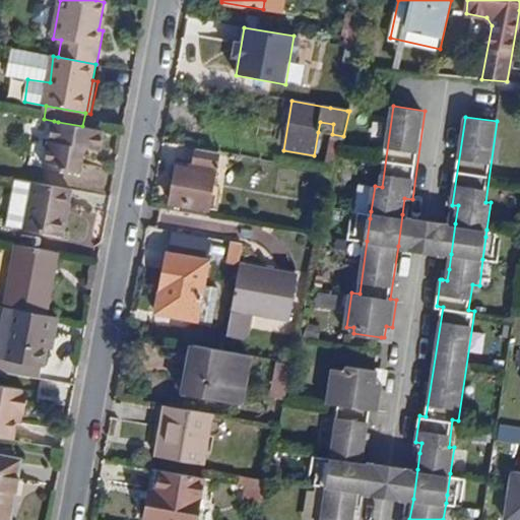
[(83,154),(75,153),(76,147),(54,143),(58,122),(54,121),(46,165),(80,172),(83,154)]
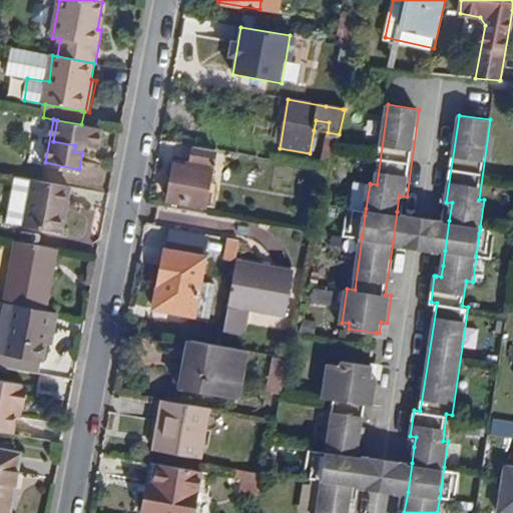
[(84,145),(99,148),(103,128),(81,124),(57,120),(53,141),(75,145),(74,151),(82,152),(84,145)]
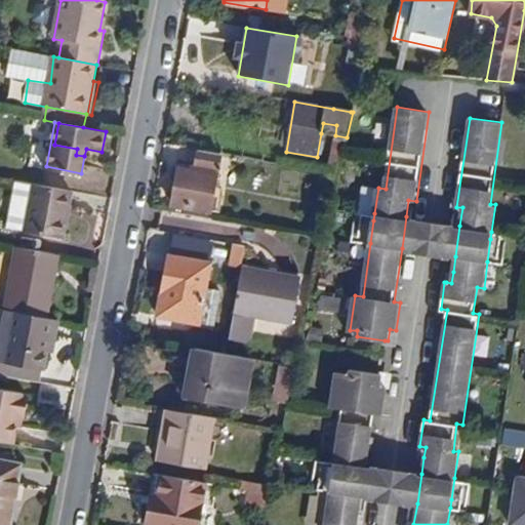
[(321,133),(335,135),(336,125),(323,123),(321,133)]
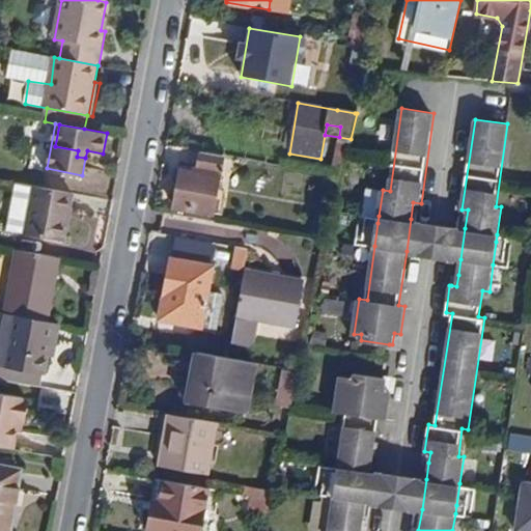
[(330,176),(342,178),(351,139),(339,137),(330,176)]
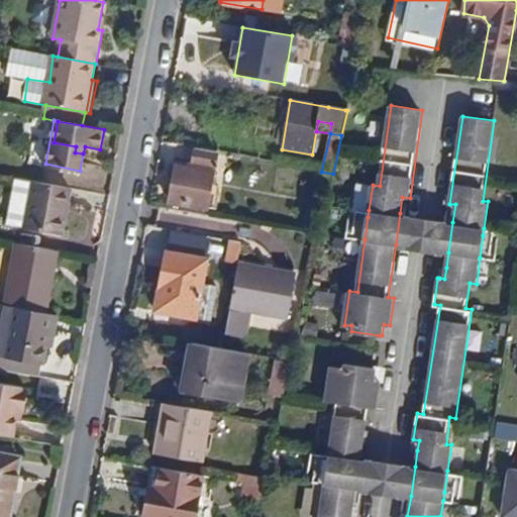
[(204,163),(213,165),(215,152),(194,148),(191,164),(204,166),(204,163)]
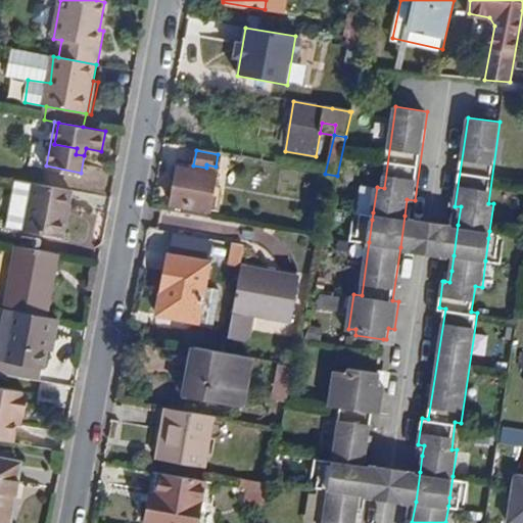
[(171,203),(217,212),(221,189),(212,188),(216,167),(206,164),(206,168),(193,165),(192,171),(177,168),(171,203)]
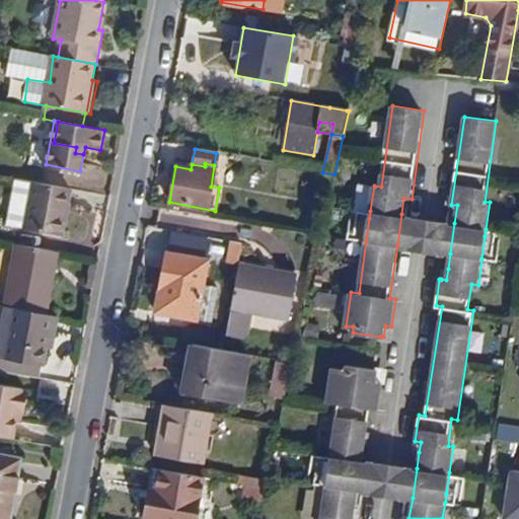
[(318,190),(330,193),(335,174),(322,172),(318,190)]
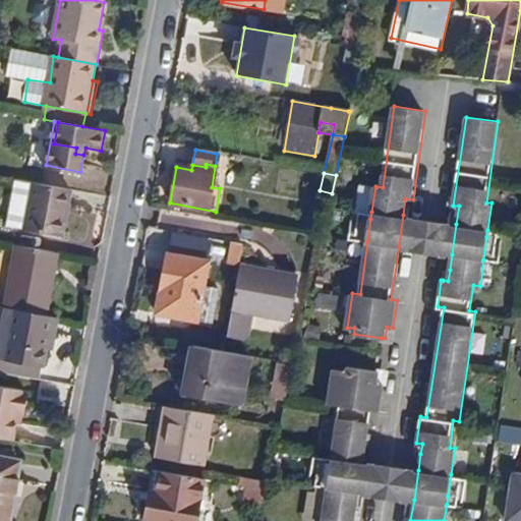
[(5,227),(60,237),(69,190),(14,180),(5,227)]
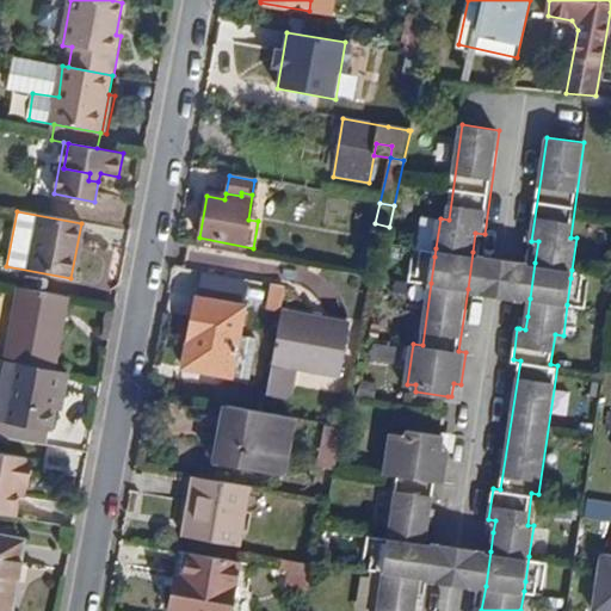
[(423,254),(434,257),(436,248),(424,247),(423,254)]
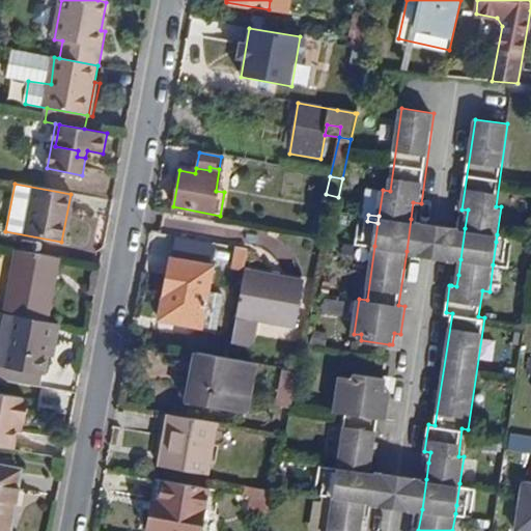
[(412,254),(427,256),(434,223),(411,219),(407,251),(412,251),(412,254)]
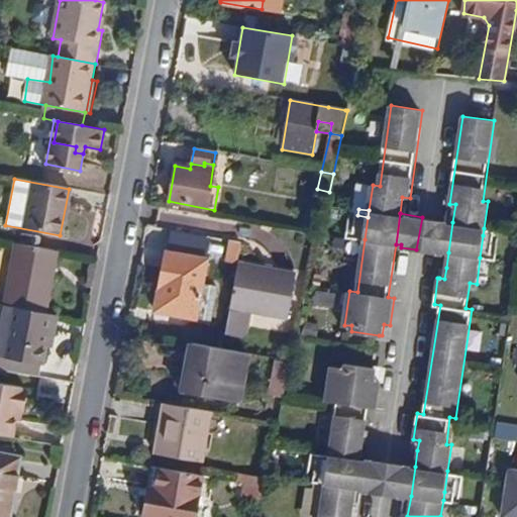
[(355,237),(365,239),(368,217),(357,215),(355,237)]
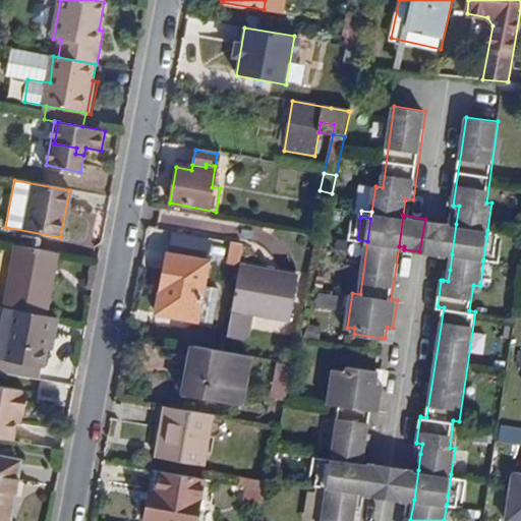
[(446,253),(452,254),(456,224),(425,219),(419,251),(446,255),(446,253)]
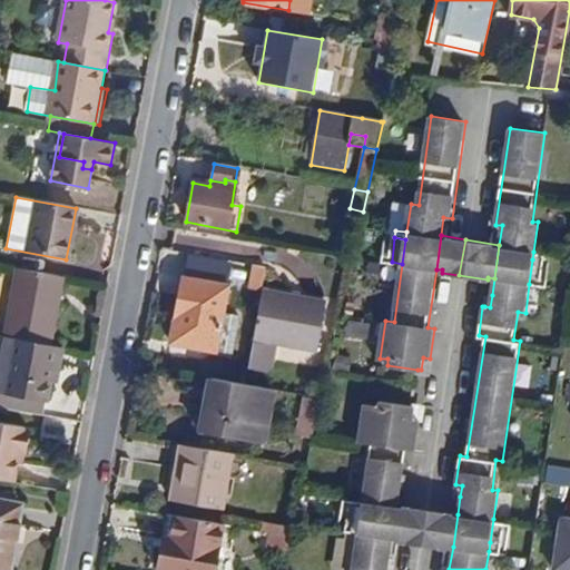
[(529,284),(541,285),(544,261),(532,259),(529,284)]
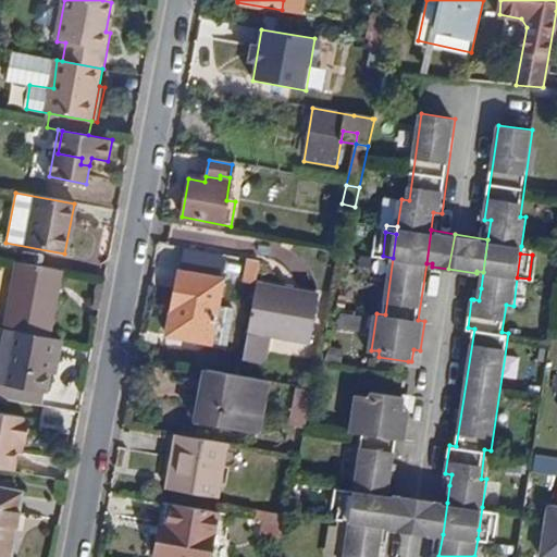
[(5,330),(50,337),(63,270),(16,261),(3,329),(5,330)]
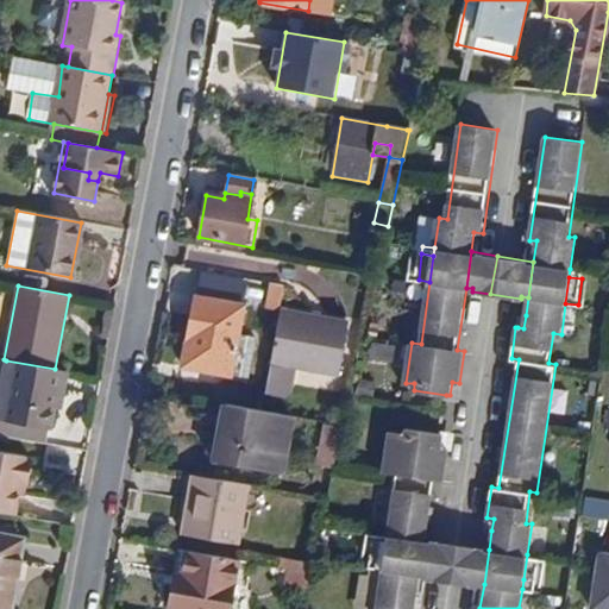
[(267,312),(278,314),(283,288),(271,286),(267,312)]
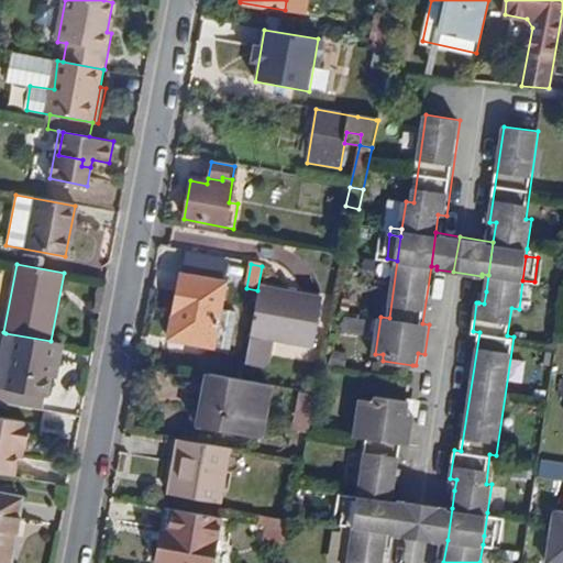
[(227,349),(233,315),(219,312),(224,284),(183,276),(170,338),(227,349)]
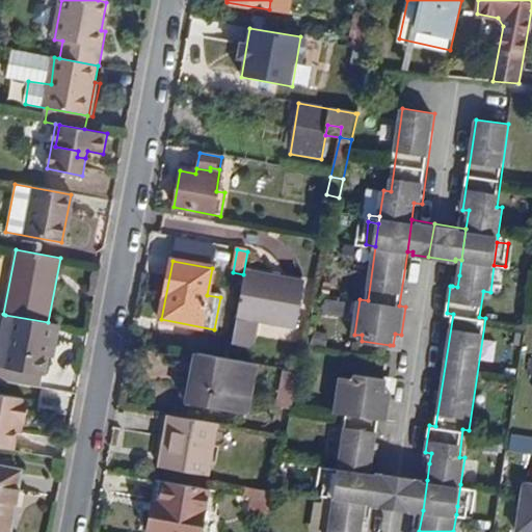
[(237,320),(296,330),(306,286),(246,275),(237,320)]
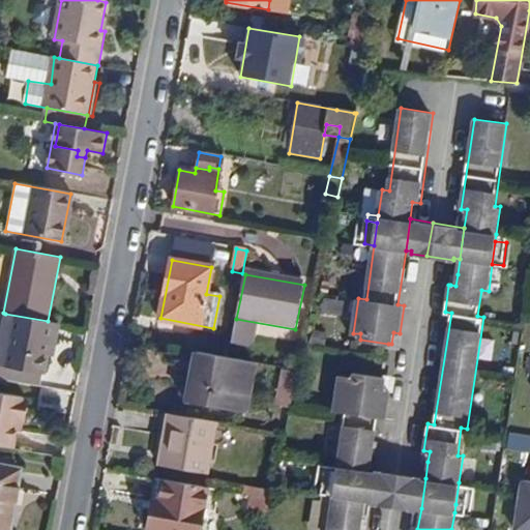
[(0,378),(39,386),(46,355),(49,341),(55,342),(59,323),(48,321),(5,314),(0,341),(0,378)]
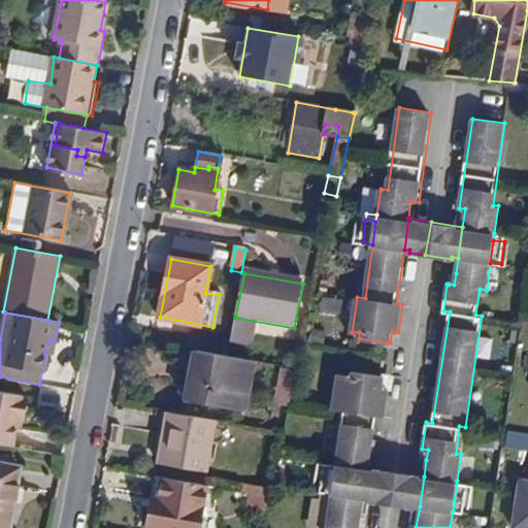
[(387,345),(400,348),(402,333),(398,332),(392,331),(390,342),(387,342),(387,345)]
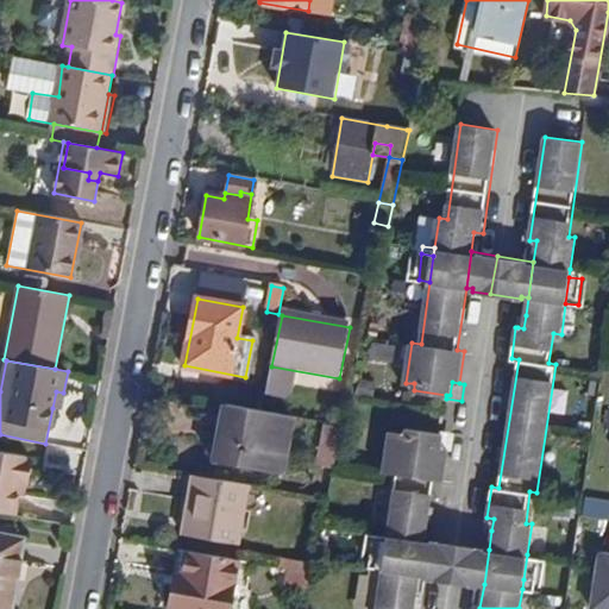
[(52,408),(61,409),(63,393),(56,391),(52,408)]
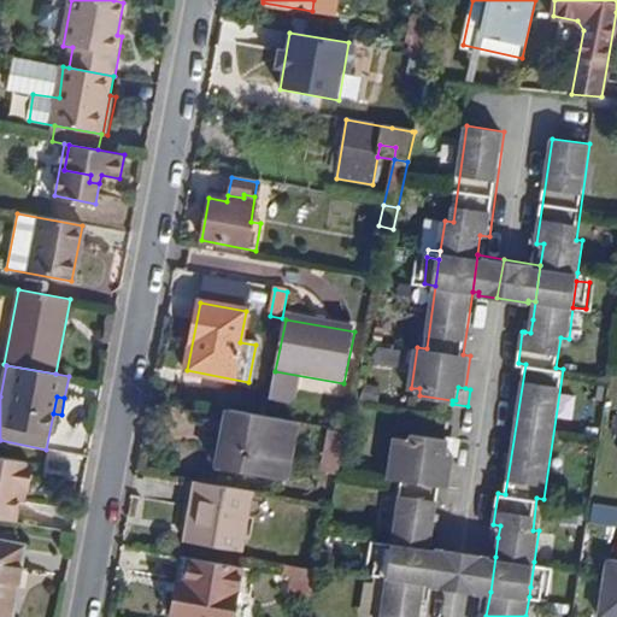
[(217,468),(285,481),(297,422),(228,410),(217,468)]
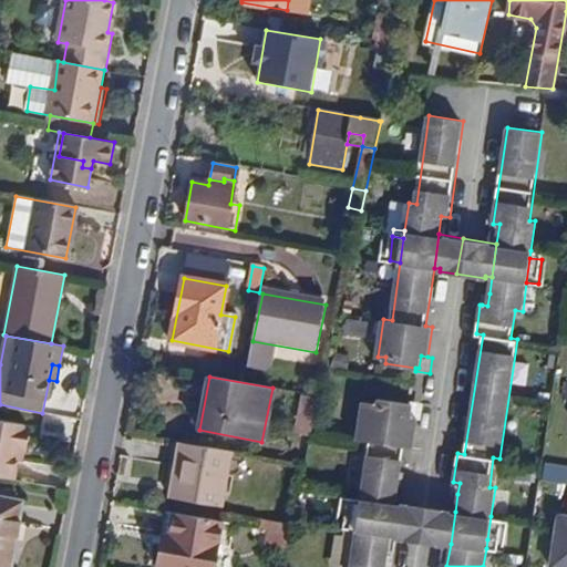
[(301,434),(310,435),(316,398),(303,397),(300,416),(305,416),(301,434)]
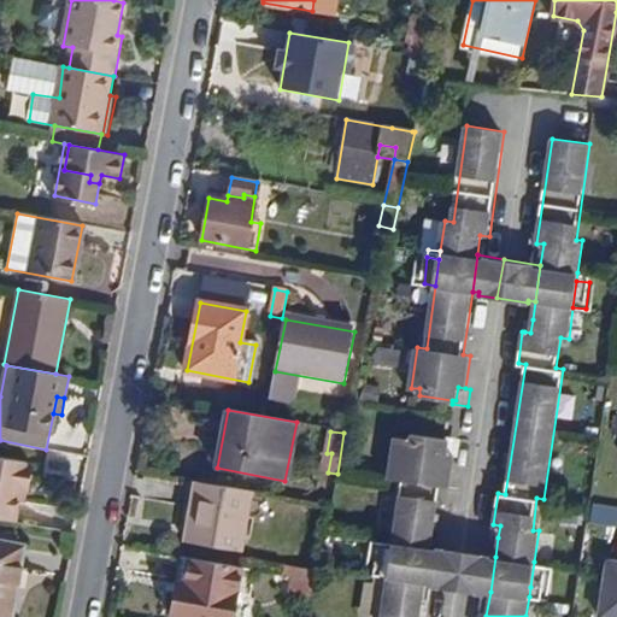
[(419,616),(425,582),(430,546),(440,483),(452,485),(456,451),(450,450),(451,436),(447,436),(413,432),(413,436),(395,435),(391,476),(401,477),(393,540),(389,566),(388,575),(381,616),(419,616)]
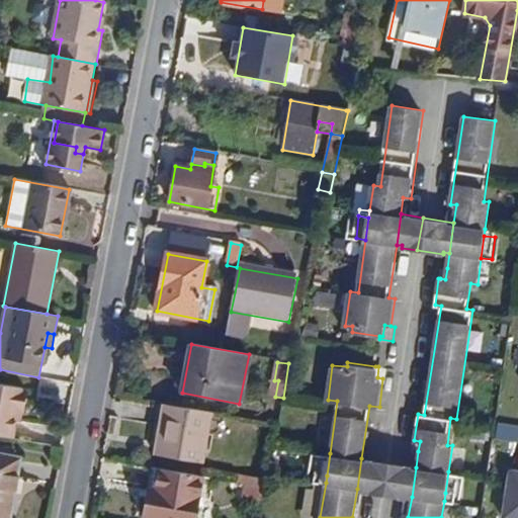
[(382,378),(387,379),(389,364),(375,362),(375,366),(378,366),(377,377),(382,378)]
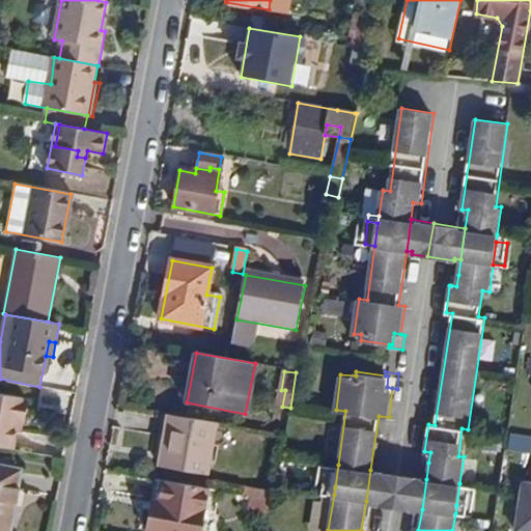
[(22,421),(27,422),(29,401),(23,401),(24,399),(0,394),(0,447),(12,449),(16,432),(18,421),(22,421)]
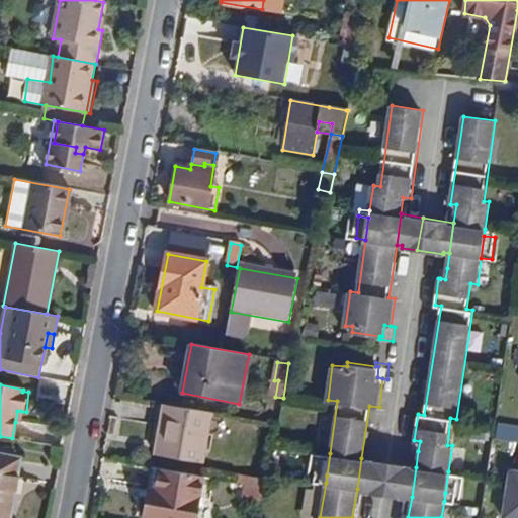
[(159,437),(163,438),(168,407),(159,406),(155,437),(159,437)]
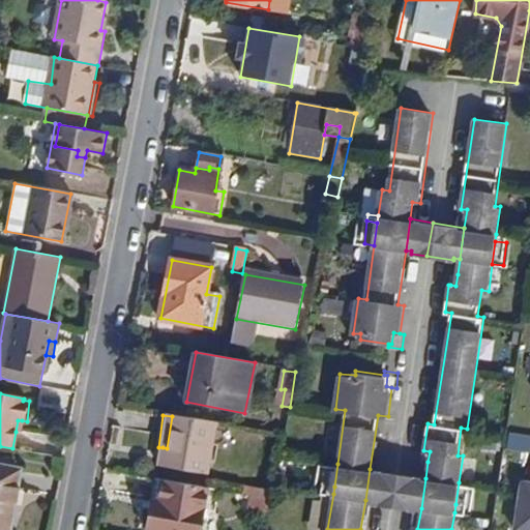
[(159,466),(207,474),(215,424),(172,416),(167,448),(163,447),(159,466)]
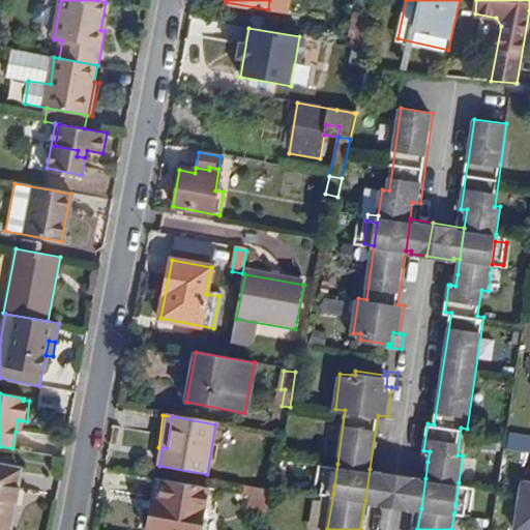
[(324,486),(334,487),(337,464),(327,462),(324,486)]
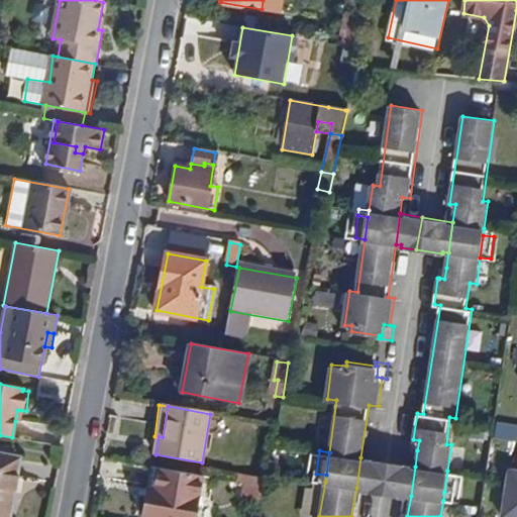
[(0,516),(4,516),(7,516),(19,457),(0,453),(0,516)]
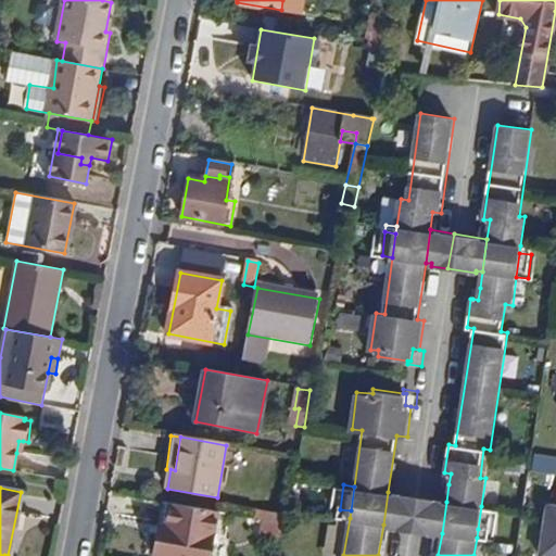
[(383,525),(400,527),(406,492),(394,490),(394,493),(388,492),(383,525)]
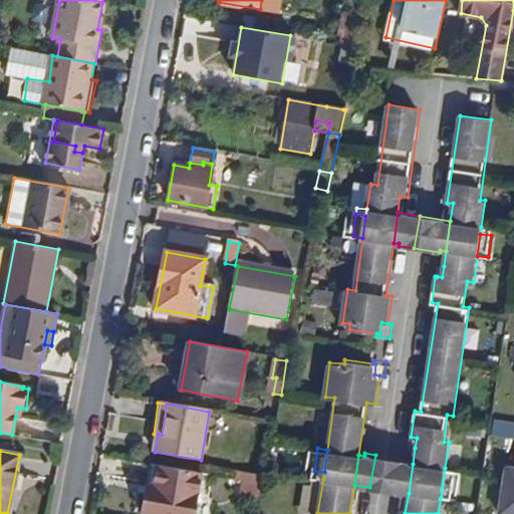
[(409,459),(375,455),(369,487),(409,493),(413,464),(408,463),(409,459)]
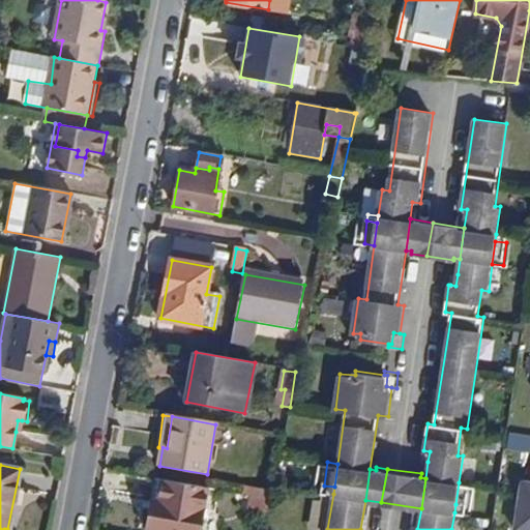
[(147,529),(203,529),(210,489),(164,481),(160,501),(158,511),(151,510),(147,529)]
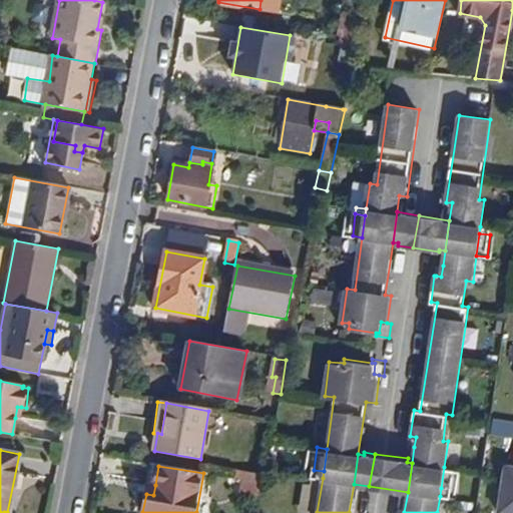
[(441,488),(451,490),(454,469),(444,467),(441,488)]
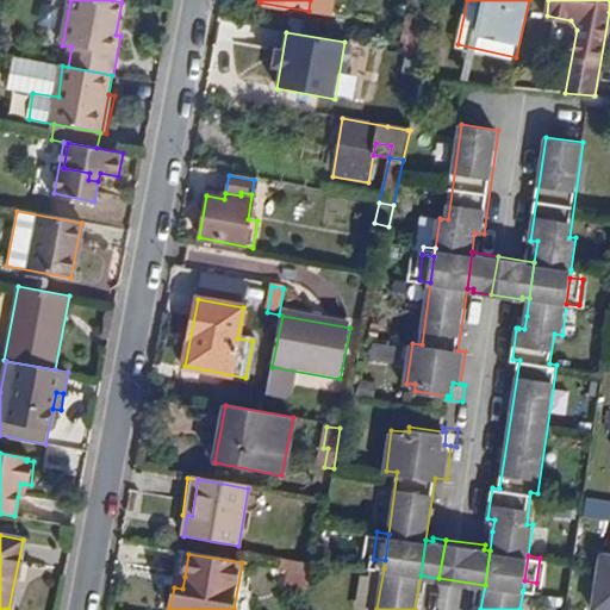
[(593,609),(597,609),(609,609),(609,556),(602,555),(593,609)]
